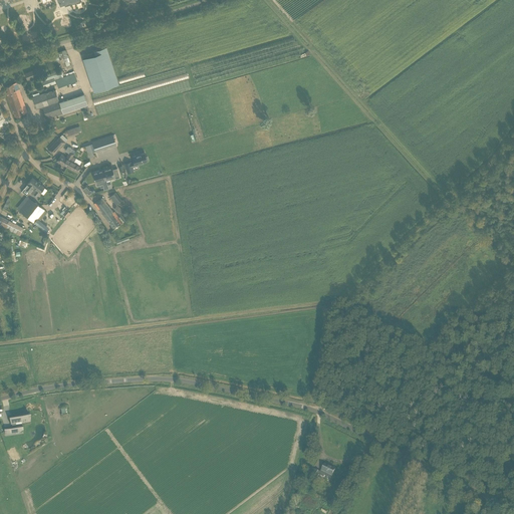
[(95,55),(82,59),(93,92),(118,84),(106,47),(93,51),(95,55)]
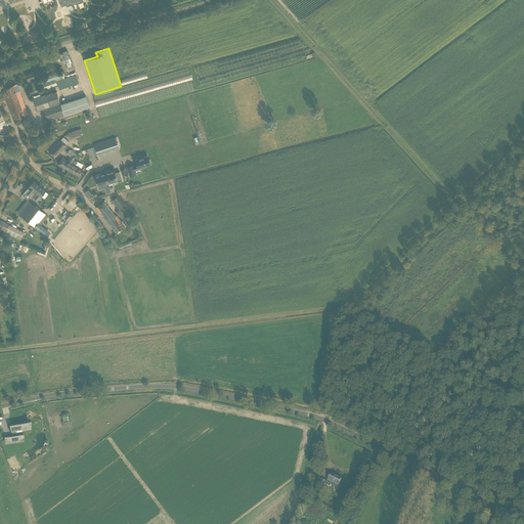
[(42,77),(42,75),(40,70),(26,75),(28,82),(42,77)]
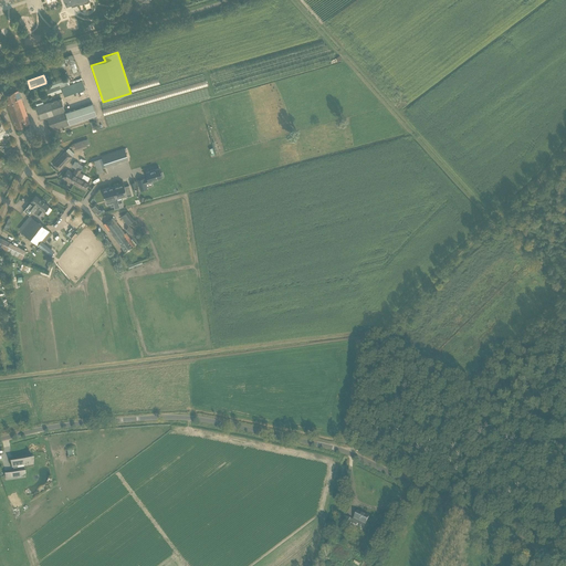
[(48,97),(62,92),(64,97),(85,90),(82,81),(65,87),(62,79),(42,86),(44,91),(45,91),(48,97)]
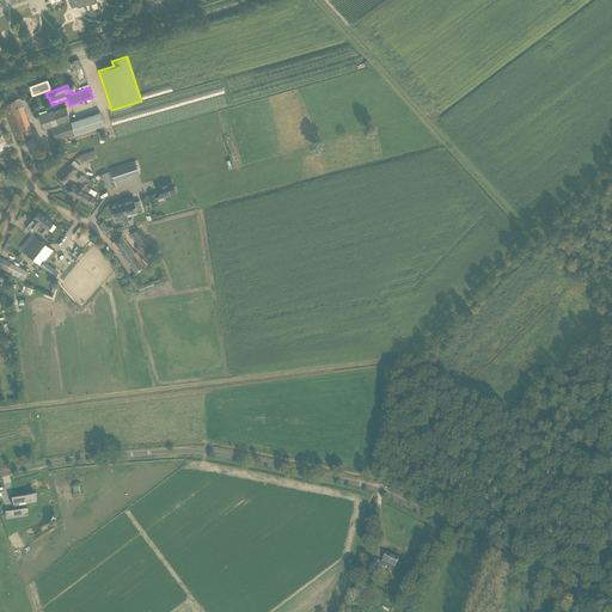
[(10,115),(24,110),(20,98),(5,103),(10,115)]
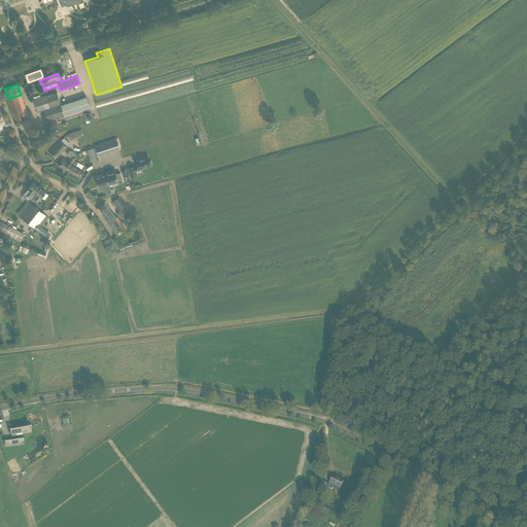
[(60,105),(56,93),(34,100),(38,112),(44,110),(47,121),(90,107),(85,97),(60,105)]
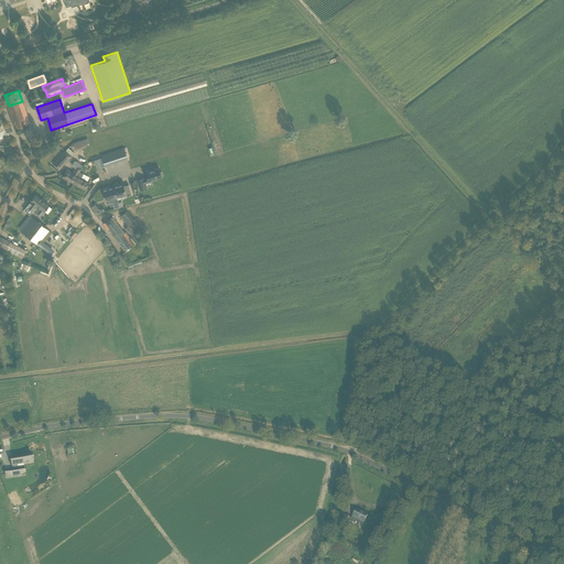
[(30,123),(22,101),(9,106),(17,128),(30,123)]
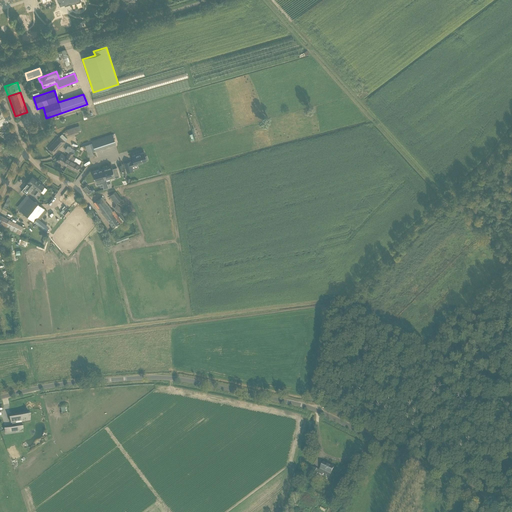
[(69,137),(79,133),(76,127),(66,131),(69,137)]
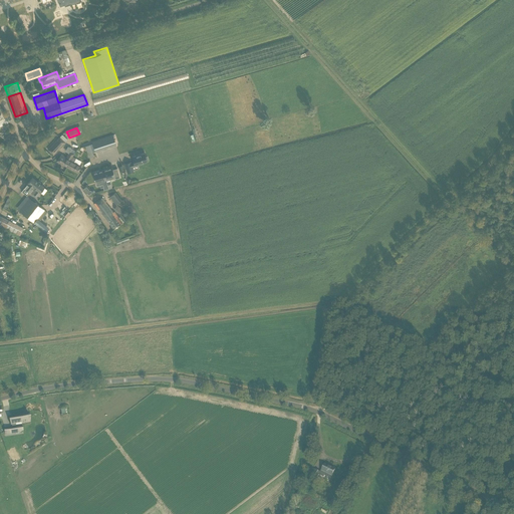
[(1,130),(0,130),(0,136),(9,143),(13,138),(1,130)]
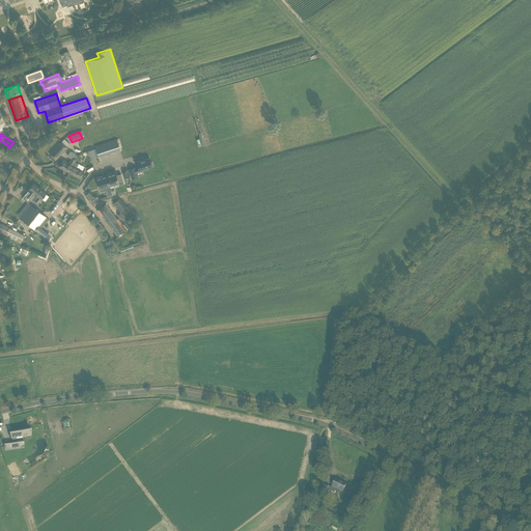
[(110,141),(95,146),(99,157),(120,149),(116,139),(110,141)]
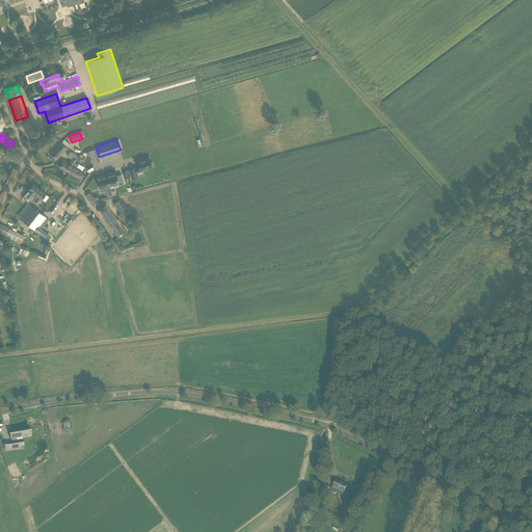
[(62,141),(53,152),(50,155),(55,160),(68,147),(62,141)]
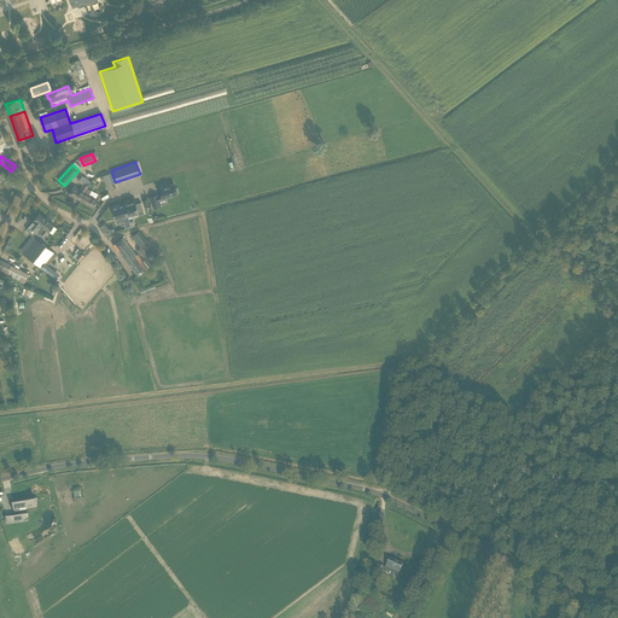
[(108,174),(103,176),(108,190),(112,188),(108,174)]
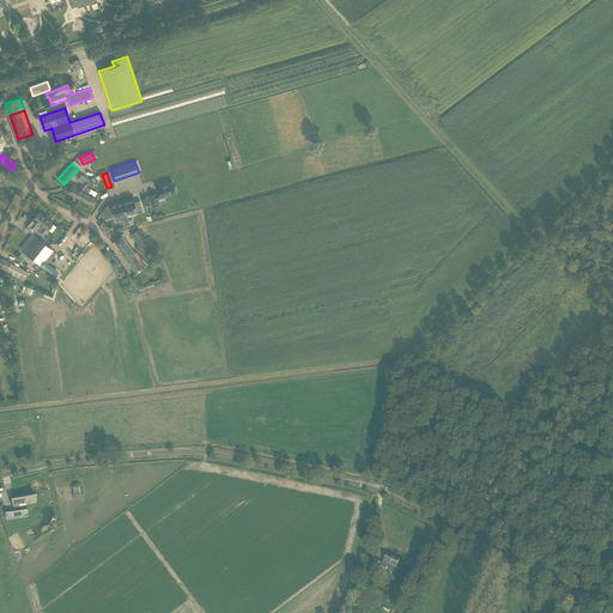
[(80,188),(73,184),(68,193),(80,200),(87,188),(86,187),(89,183),(83,181),(80,186),(82,187),(80,188)]
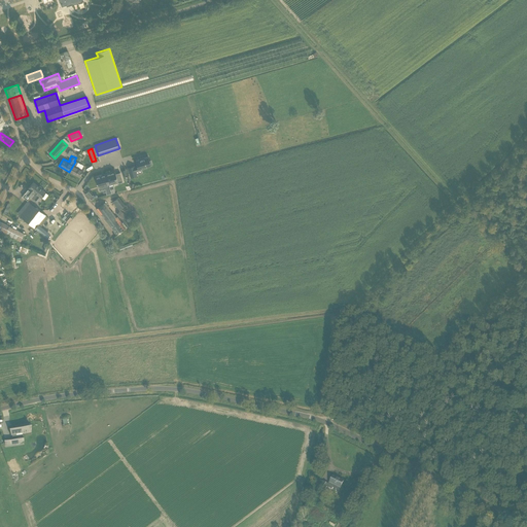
[(135,171),(141,170),(142,169),(141,169),(151,166),(150,165),(152,165),(151,161),(149,162),(148,157),(135,162),(137,167),(134,168),(134,166),(128,168),(131,177),(137,176),(136,175),(135,171)]
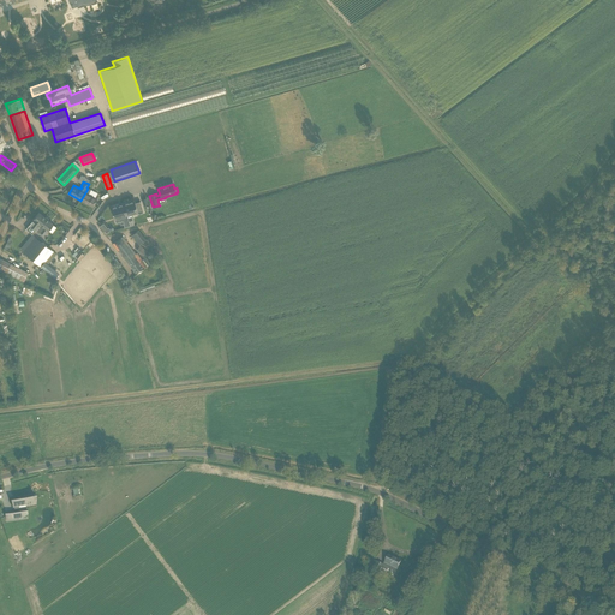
[(88,189),(81,201),(93,207),(97,198),(89,193),(91,190),(88,189)]
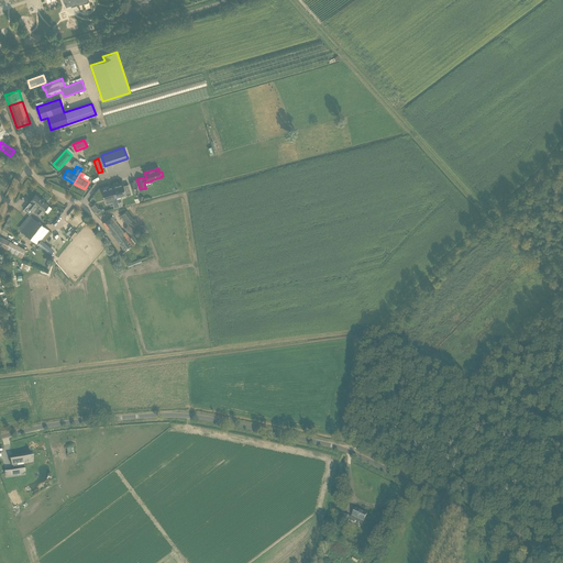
[(123,184),(112,186),(116,197),(120,196),(125,194),(127,196),(131,195),(128,185),(123,186),(123,184)]
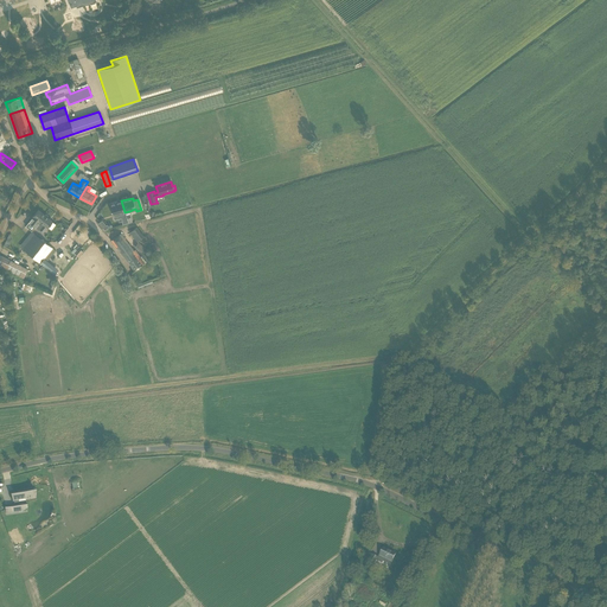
[(121,200),(109,204),(113,216),(121,213),(123,224),(128,223),(126,217),(125,212),(121,200)]
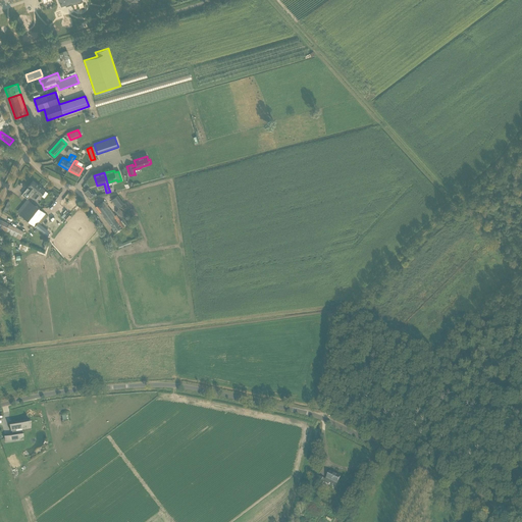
[(24,191),(22,195),(28,199),(31,195),(34,191),(34,190),(38,185),(33,180),(29,186),(24,191)]
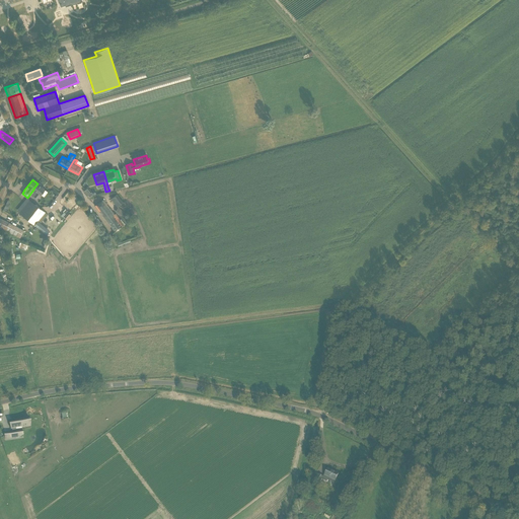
[(33,190),(30,194),(33,197),(34,196),(38,199),(41,195),(42,194),(45,190),(41,187),(42,186),(41,186),(40,183),(39,183),(39,184),(38,183),(33,189),(33,190)]
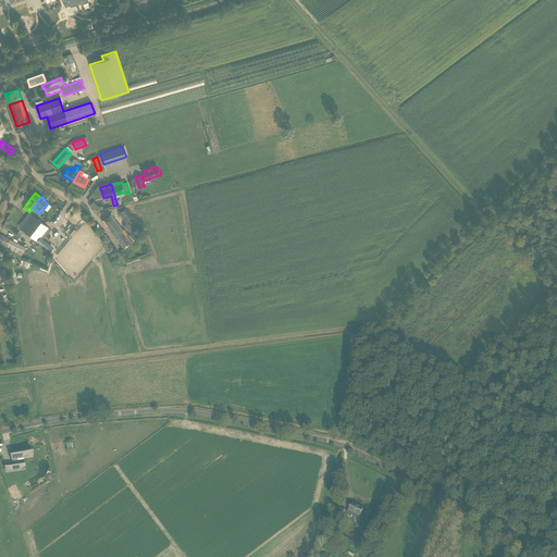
[(125,222),(132,217),(125,209),(120,213),(125,222)]
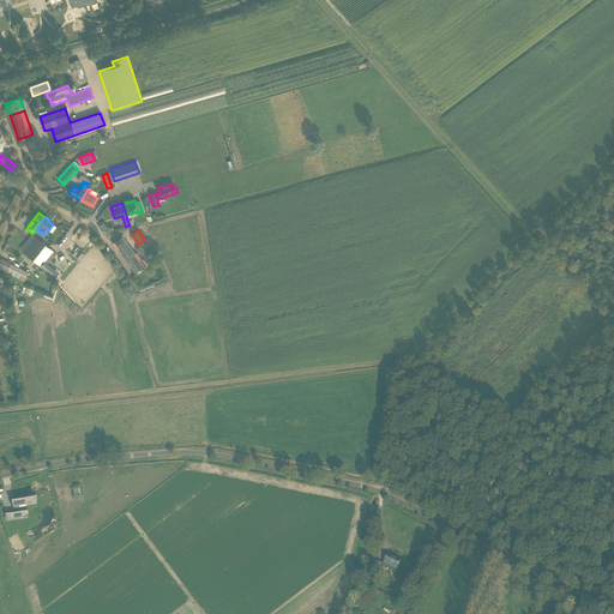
[(121,235),(116,240),(112,244),(120,252),(136,274),(148,265),(143,260),(142,262),(121,235)]
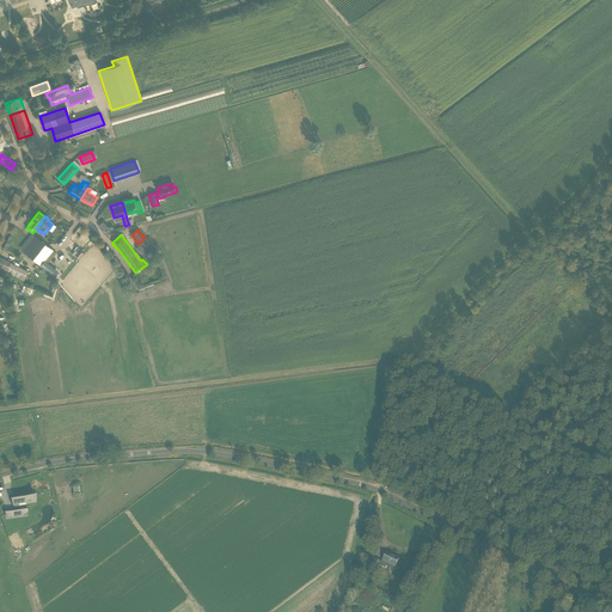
[(35,236),(23,251),(36,262),(42,254),(35,248),(41,240),(35,236)]
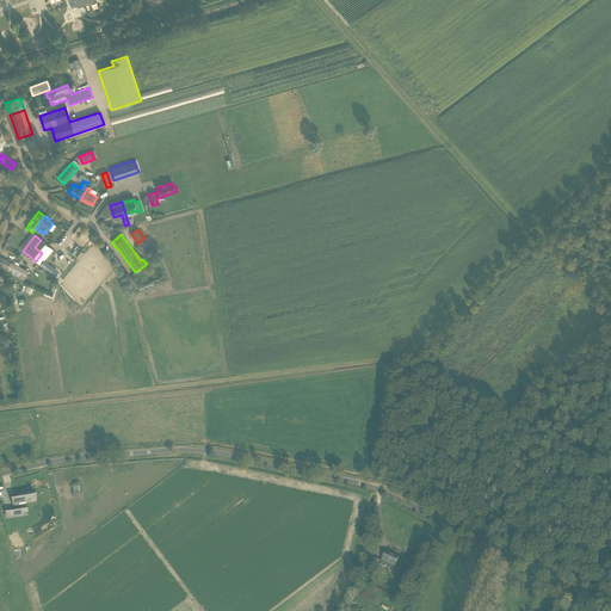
[(41,240),(35,247),(42,253),(36,261),(41,265),(43,261),(45,259),(49,261),(51,259),(48,255),(53,250),(41,240)]
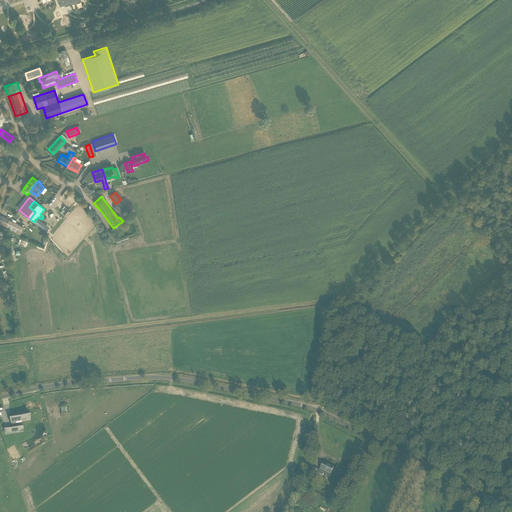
[(122,209),(116,204),(113,208),(119,213),(122,209)]
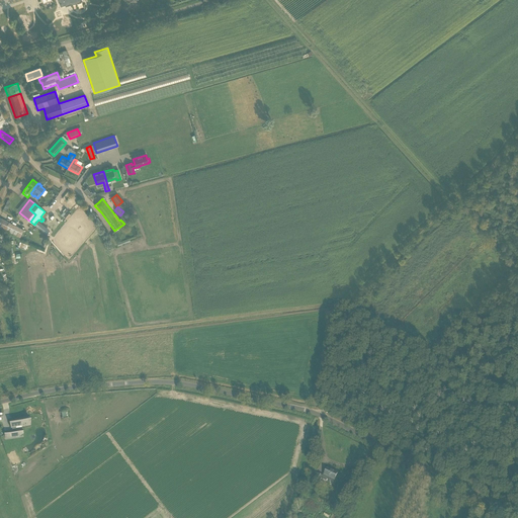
[(0,227),(20,238),(23,231),(0,218),(0,227)]
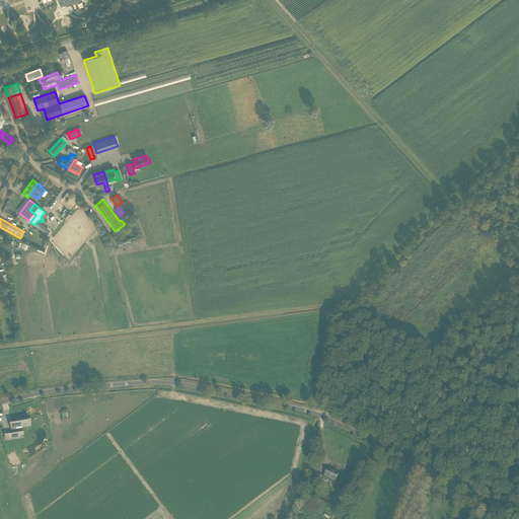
[(36,222),(34,225),(47,234),(49,231),(36,222)]
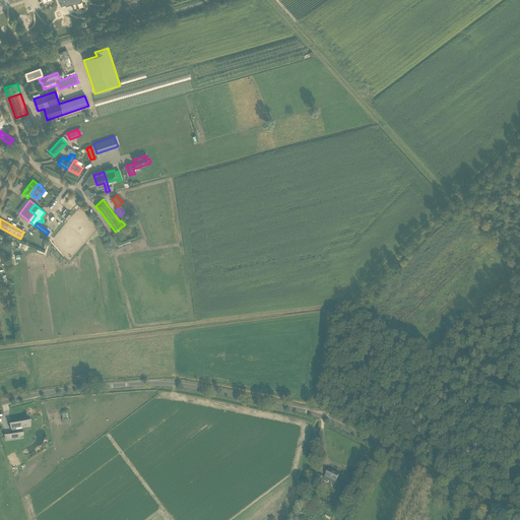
[(29,419),(10,423),(11,430),(12,430),(12,433),(10,433),(11,440),(16,439),(15,433),(17,432),(22,432),(22,429),(30,427),(29,419)]
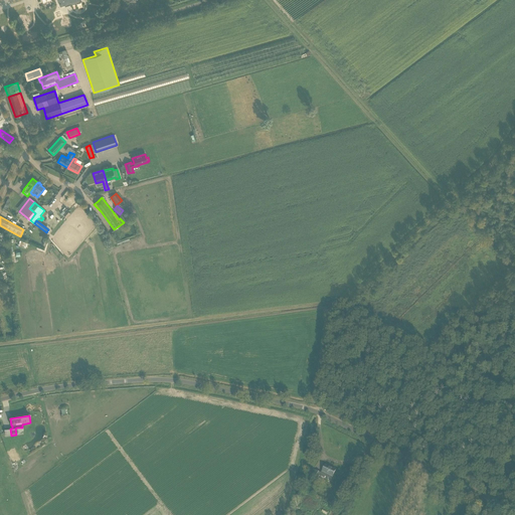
[(14,448),(8,451),(13,460),(19,458),(14,448)]
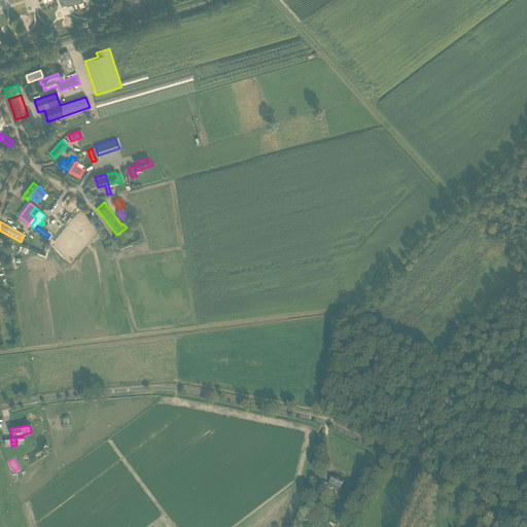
[(329,485),(323,482),(320,488),(324,490),(326,486),(330,489),(332,485),(340,488),(344,481),(334,477),(329,485)]
